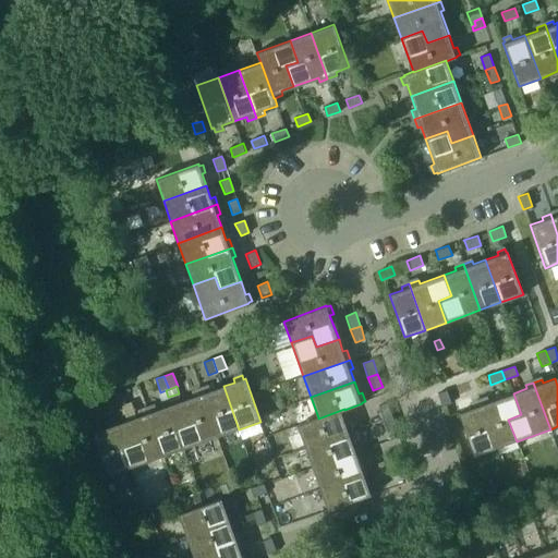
[(209,387),(201,390),(217,437),(239,429),(223,386),(210,390),(209,387)]
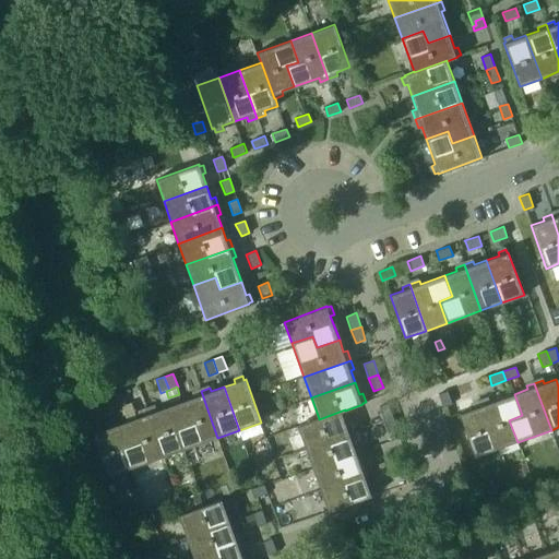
[(193,397),(181,402),(189,425),(176,428),(185,450),(217,438),(201,391),(192,394),(193,397)]
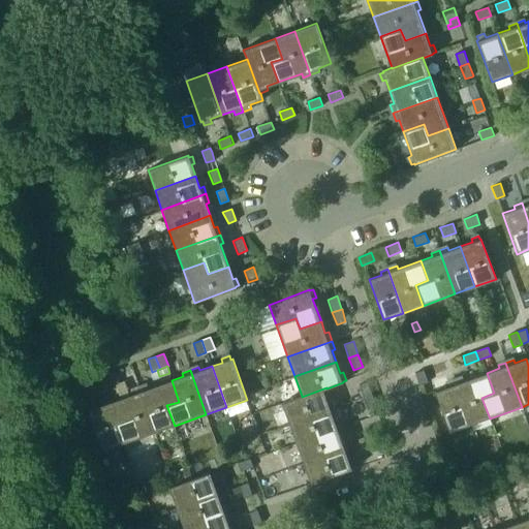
[(419,386),(428,383),(424,370),(415,373),(419,386)]
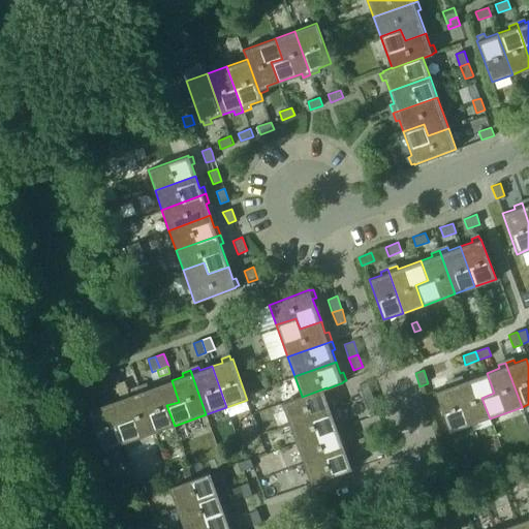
[(84,371),(74,374),(80,386),(88,383),(84,371)]
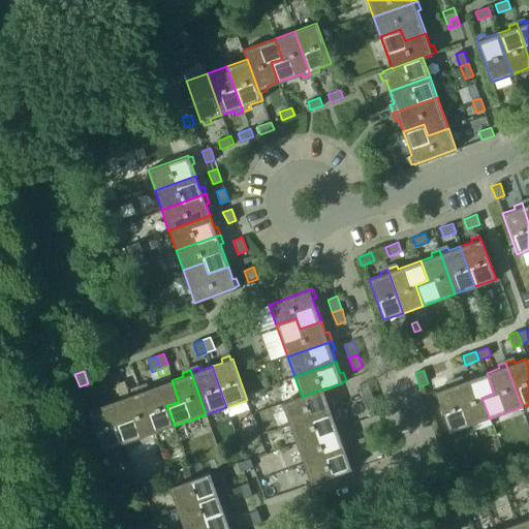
[(106,374),(111,386),(119,383),(115,371),(106,374)]
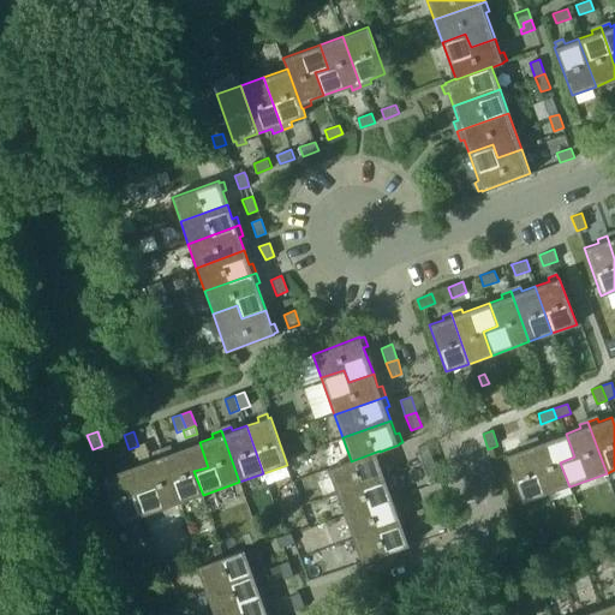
[(290,431),(279,435),(284,448),(293,445),(290,431)]
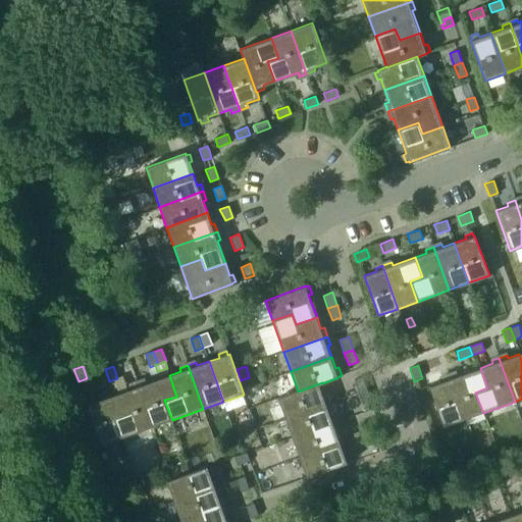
[(457,372),(448,375),(464,420),(483,413),(475,393),(487,387),(480,368),(458,375),(457,372)]
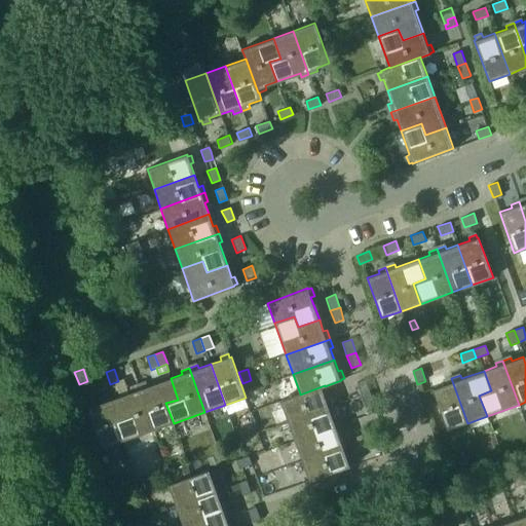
[(146,382),(137,386),(153,430),(174,423),(165,403),(178,400),(171,378),(148,386),(146,382)]
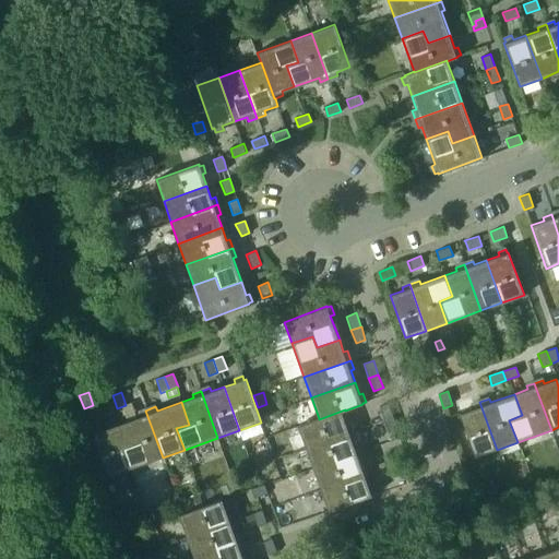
[(476,458),(497,450),(479,402),(472,405),(473,408),(460,413),(476,458)]
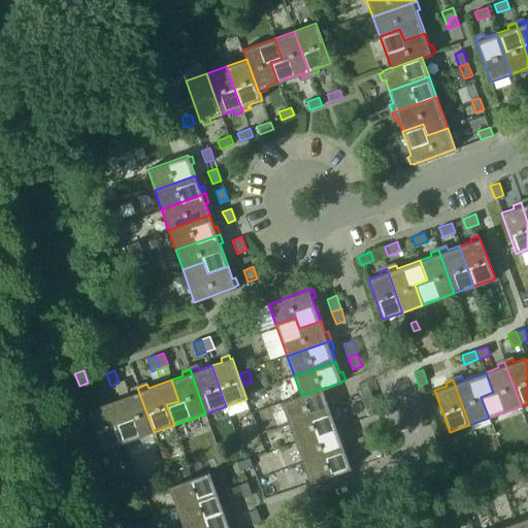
[(371,394),(367,382),(358,385),(362,397),(371,394)]
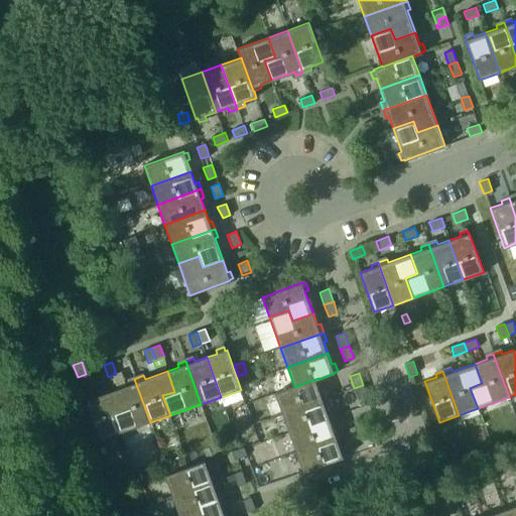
[(318,378),(294,387),(294,386),(275,393),(282,413),(321,399),(317,389),(321,387),(318,379),(318,378)]
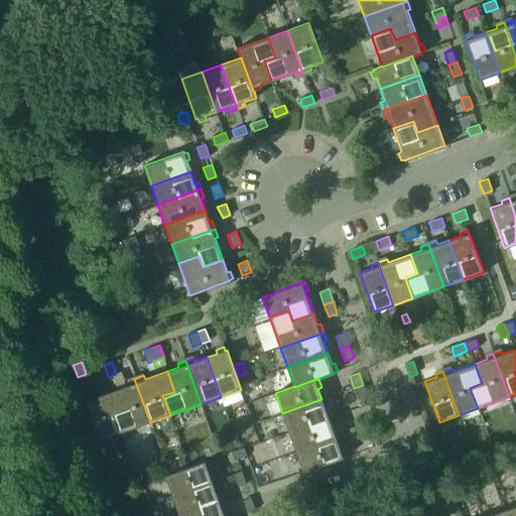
[(128,385),(117,389),(124,409),(112,413),(120,433),(150,422),(134,379),(127,381),(128,385)]
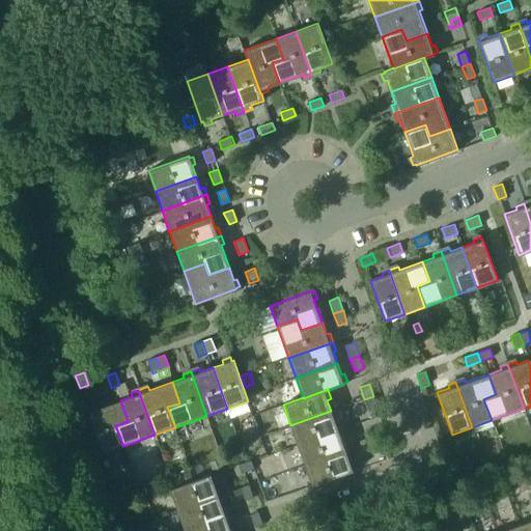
[(378,409),(373,396),(364,399),(369,412),(378,409)]
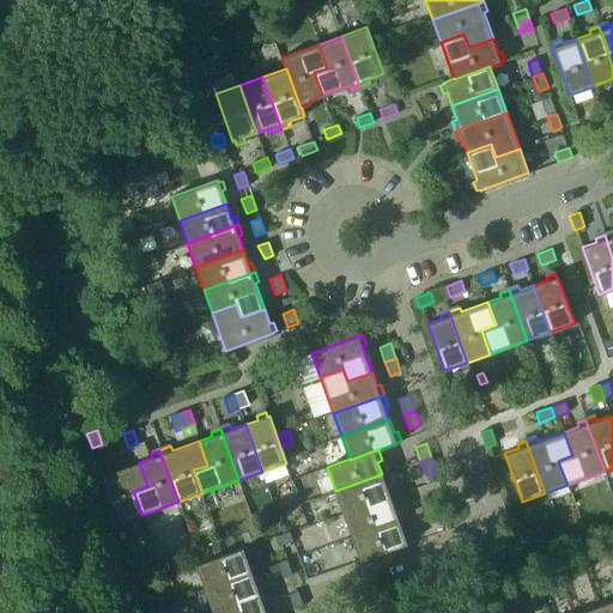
[(133,491),(147,486),(139,462),(113,472),(111,467),(102,471),(103,475),(102,475),(119,523),(143,515),(133,491)]
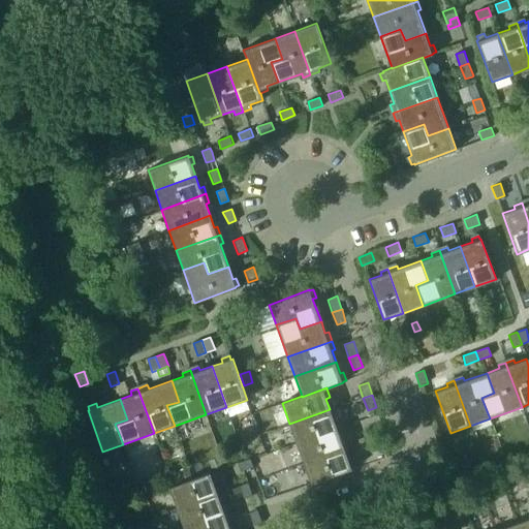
[(334,422),(330,409),(289,424),(297,443),(341,428),(339,419),(334,422)]
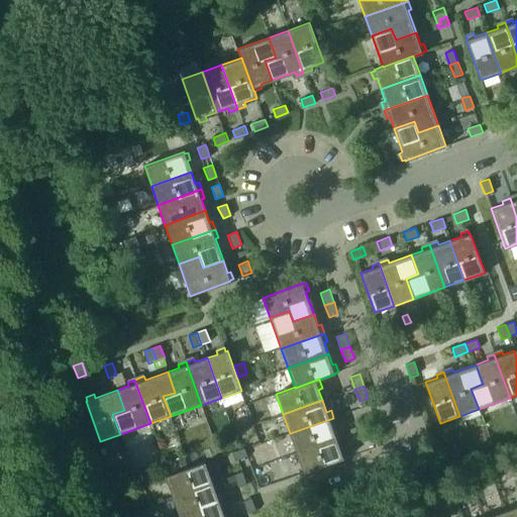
[(336,426),(333,418),(290,433),(297,453),(337,438),(333,427),(336,426)]
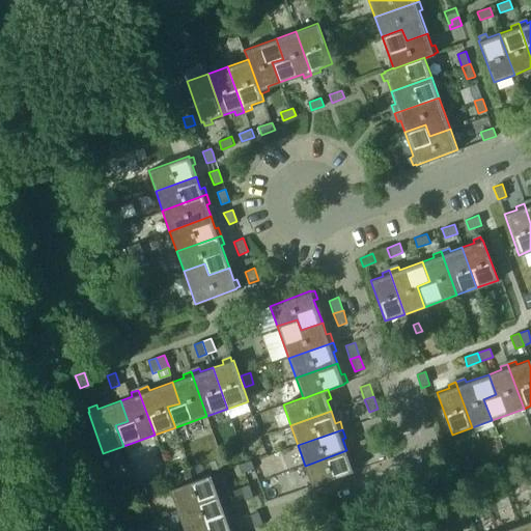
[(379,439),(375,430),(363,435),(366,443),(379,439)]
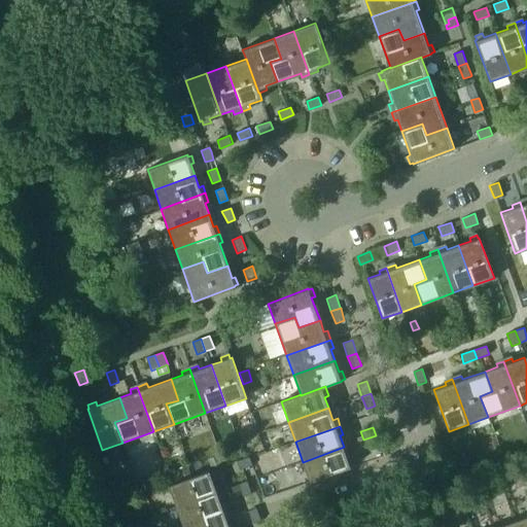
[(363,440),(366,449),(379,444),(376,435),(363,440)]
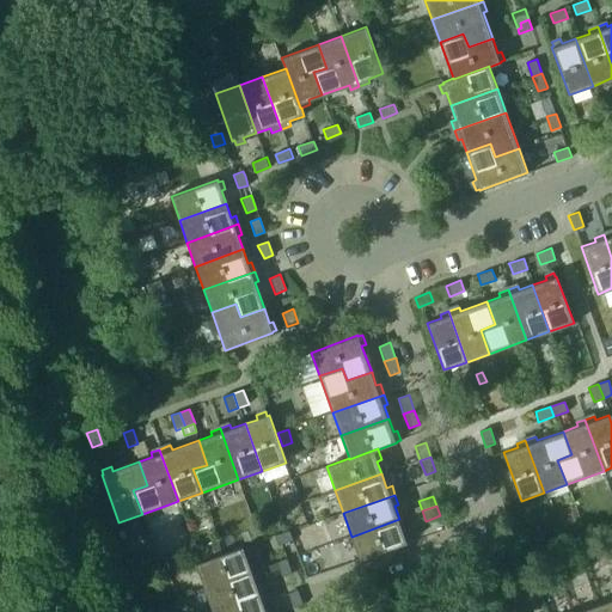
[(399,519),(352,537),(360,561),(408,543),(408,542),(411,540),(408,531),(404,533),(399,519)]
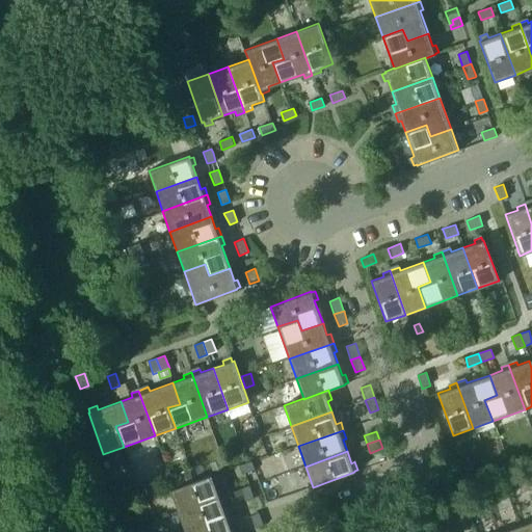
[(210,463),(215,473),(224,469),(220,459),(210,463)]
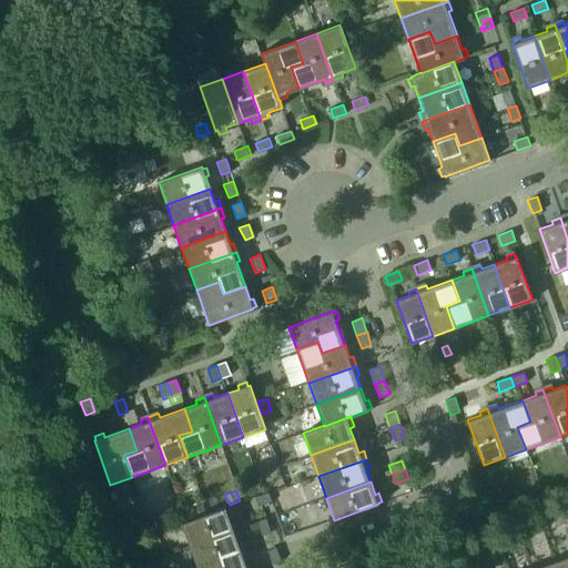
[(257,507),(262,505),(272,501),(269,493),(254,498),(257,507)]
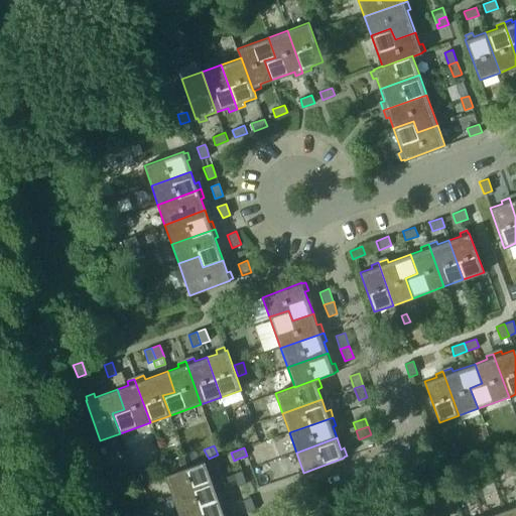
[(184,456),(173,460),(177,470),(188,466),(184,456)]
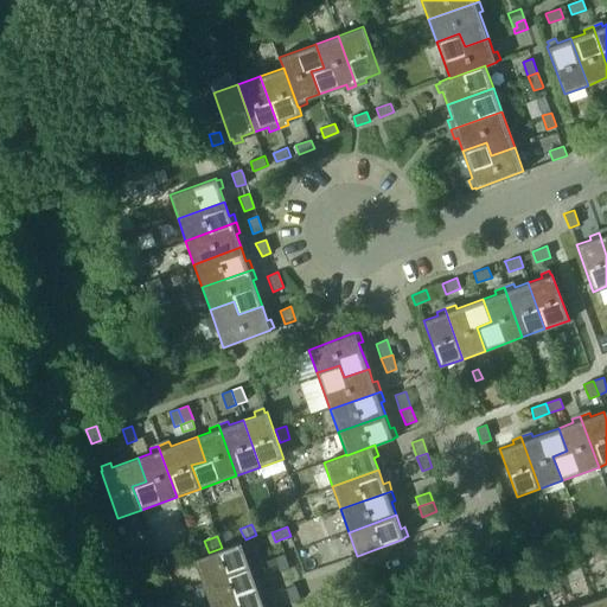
[(202,583),(249,566),(244,554),(249,553),(246,543),(242,544),(241,543),(193,560),(202,583)]
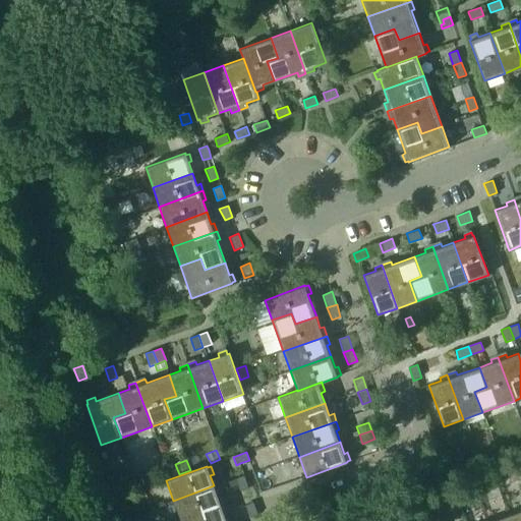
[(520,477),(518,470),(505,475),(508,483),(520,478),(520,477)]
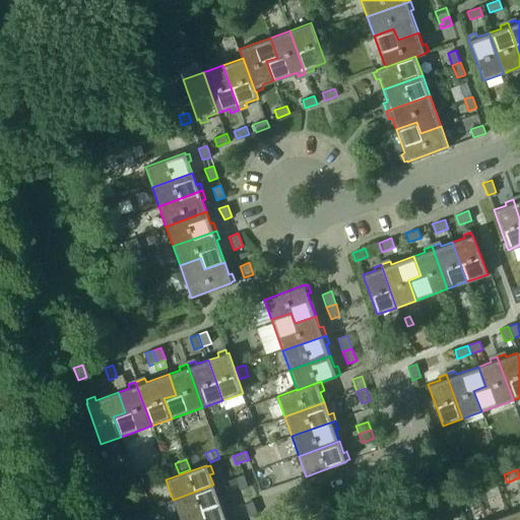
[(140,475),(143,483),(154,480),(151,471),(140,475)]
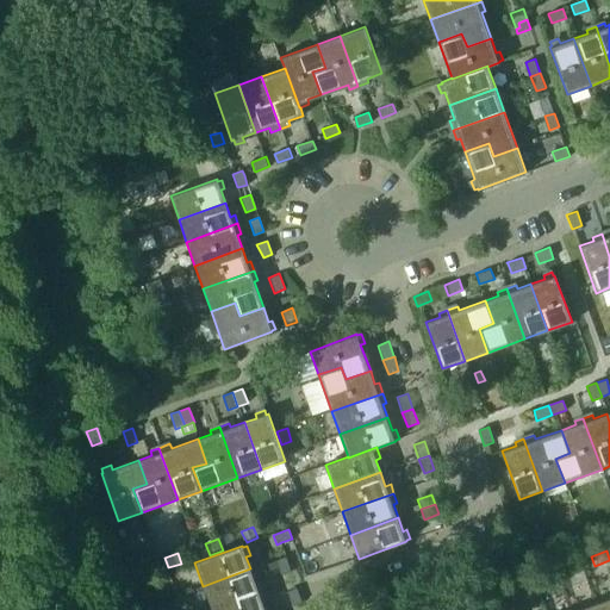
[(281,576),(291,572),(286,556),(275,560),(281,576)]
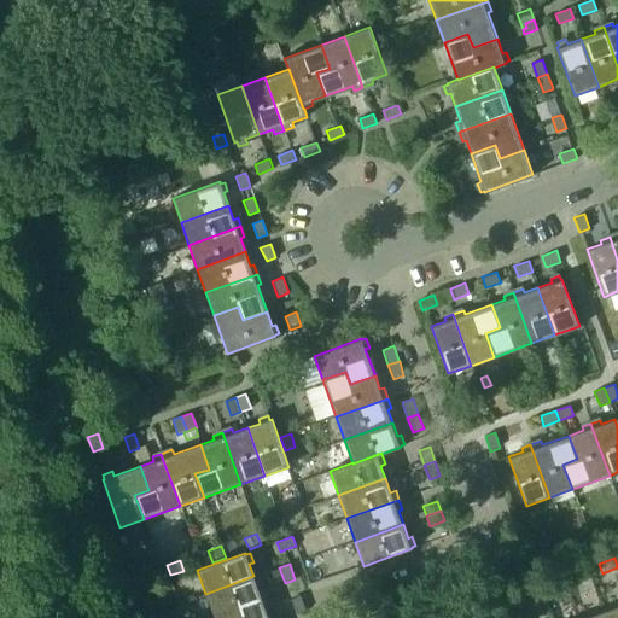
[(578,571),(564,576),(567,587),(582,581),(578,571)]
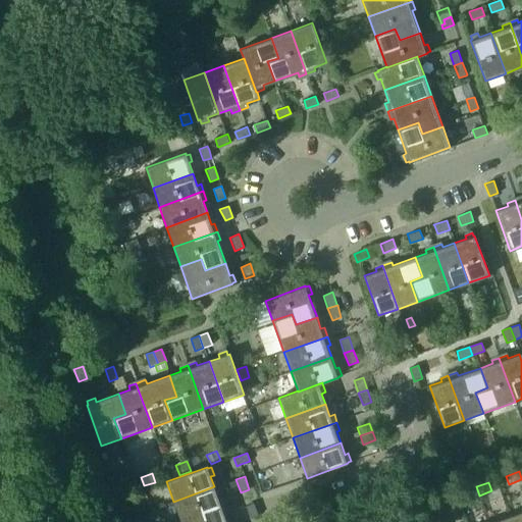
[(214,486),(173,502),(180,521),(224,505),(222,498),(218,500),(214,486)]
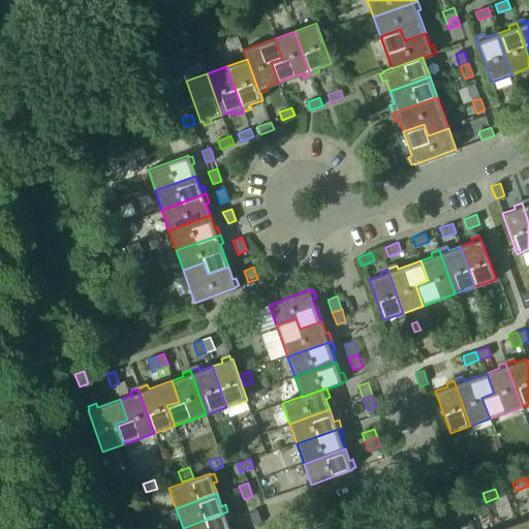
[(483,493),(470,498),(473,506),(486,502),(483,493)]
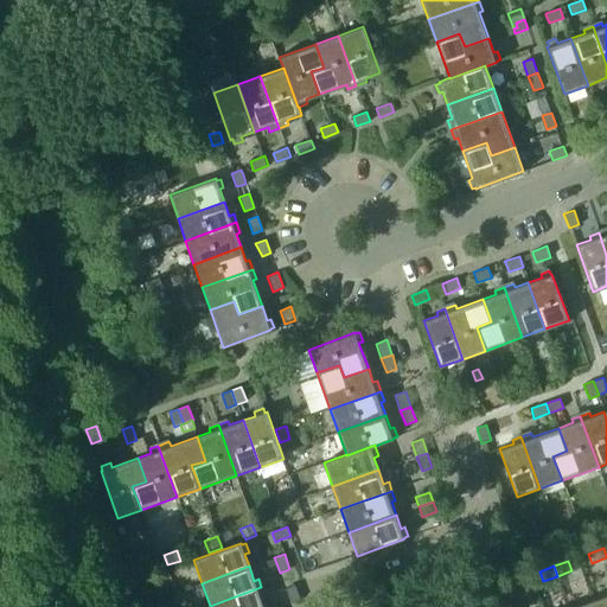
[(505,594),(521,589),(517,580),(502,585),(505,594)]
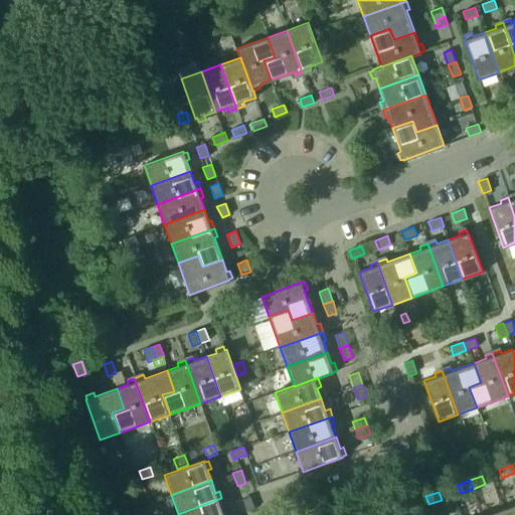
[(425,496),(413,501),(416,509),(428,504),(425,496)]
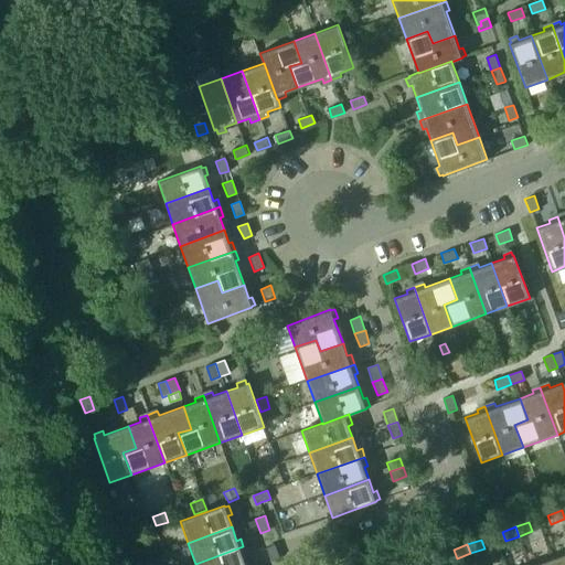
[(272,562),(279,558),(275,545),(266,547),(272,562)]
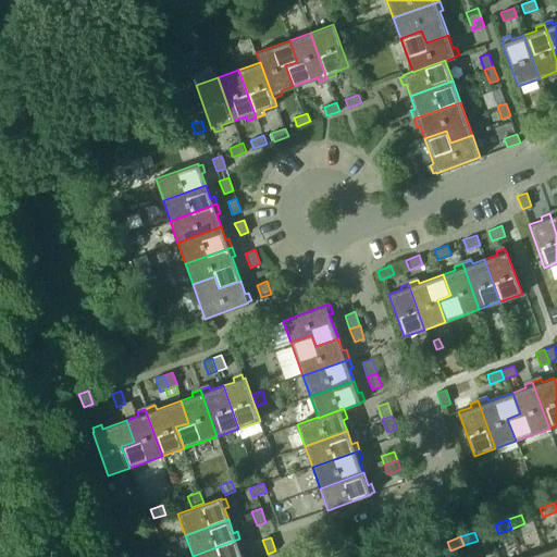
[(239,539),(193,556),(242,556),(239,549),(244,548),(239,539)]
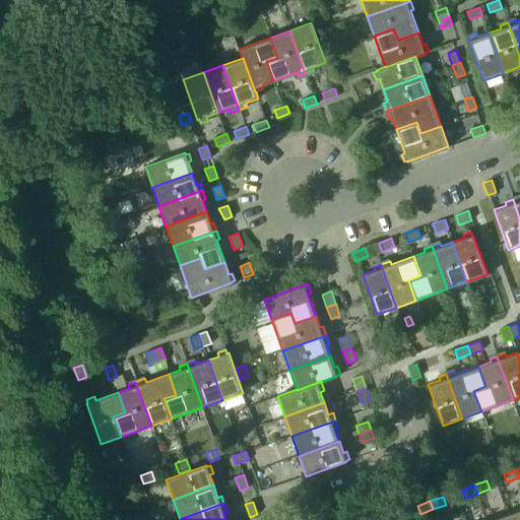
[(519,519),(519,510),(507,515),(508,519),(519,519)]
